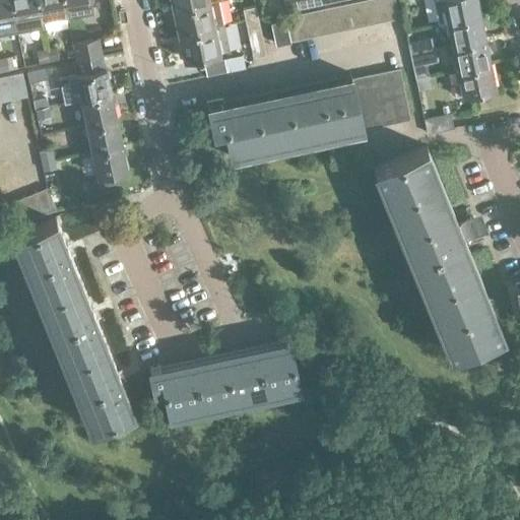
[(0,0),(0,17),(14,15),(11,0),(0,0)]
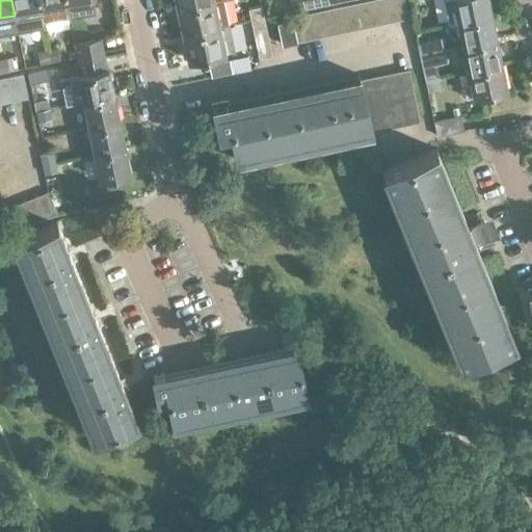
[(43,20),(42,11),(38,0),(11,0),(15,16),(29,14),(31,22),(43,20)]
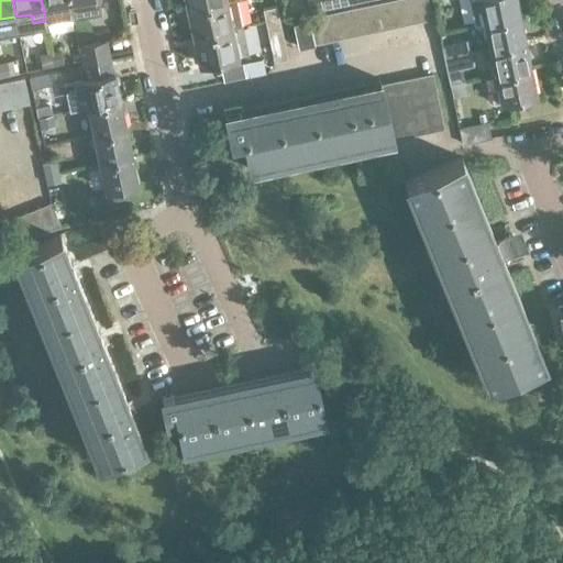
[(41,0),(44,12),(45,21),(46,23),(73,18),(68,0),(41,0)]
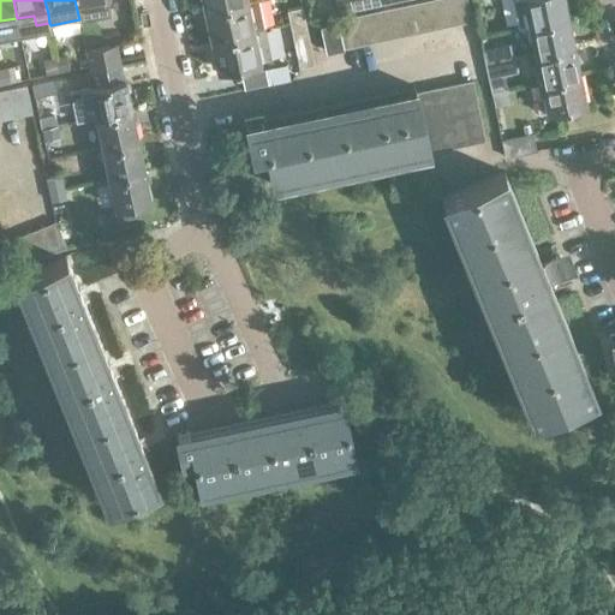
[(75,0),(79,19),(111,15),(109,10),(129,6),(127,0),(75,0)]
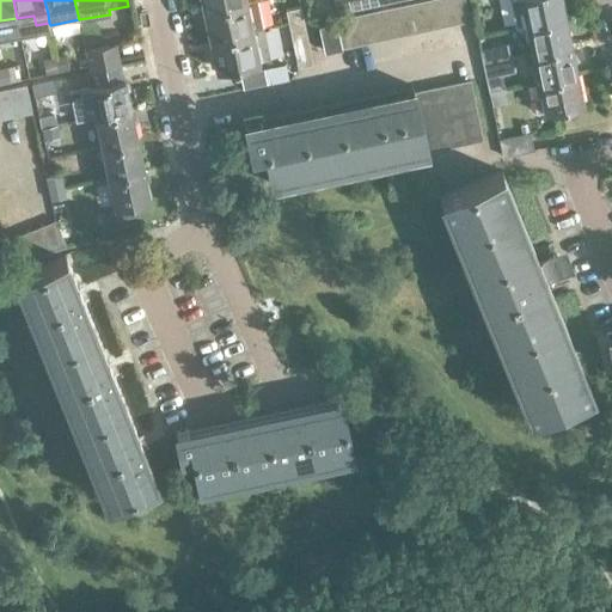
[(209,38),(263,28),(257,0),(245,0),(203,8),(209,38)]
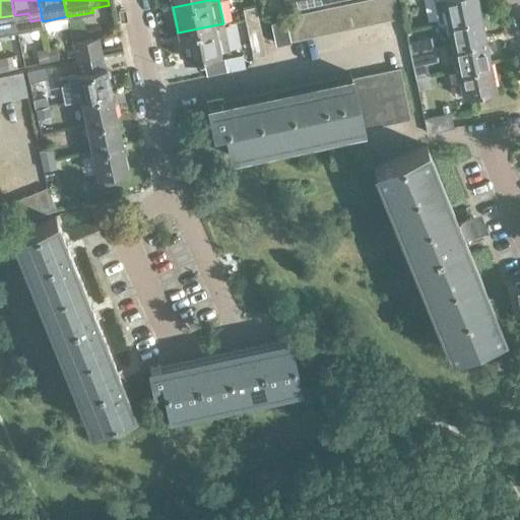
[(296,0),(298,8),(321,3),(320,0),(296,0)]
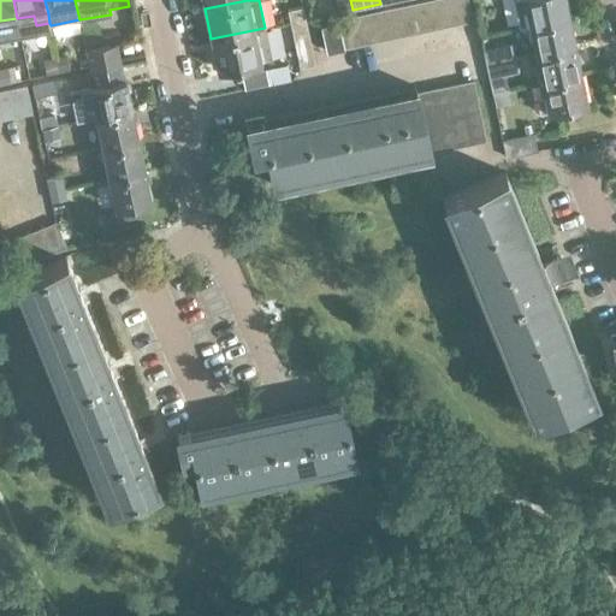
[(428,29),(422,0),(408,3),(415,33),(428,29)]
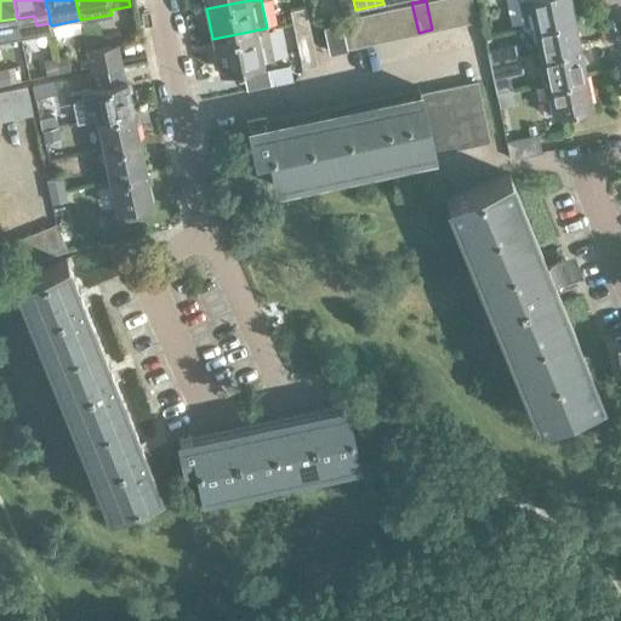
[(440,0),(426,0),(432,29),(448,27),(440,0)]
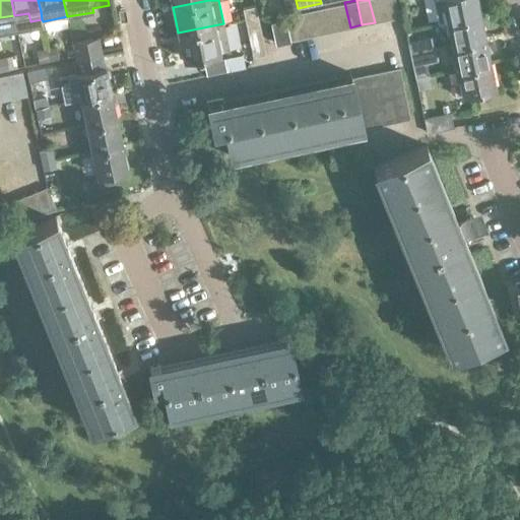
[(386,19),(381,0),(369,0),(375,22),(386,19)]
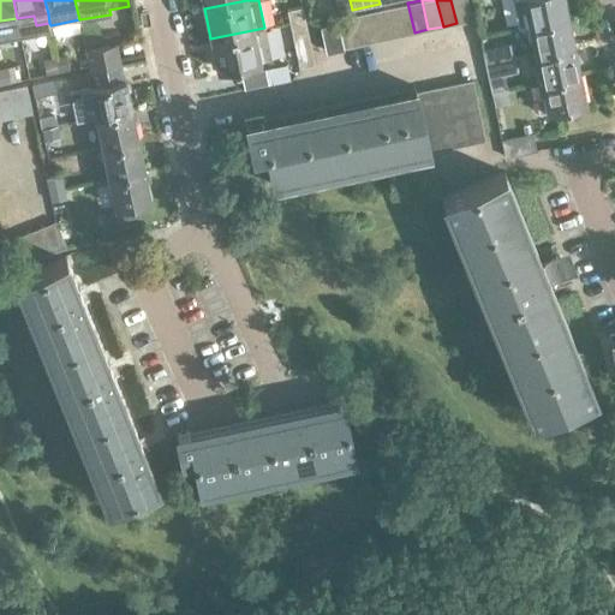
[(451,0),(457,23),(472,21),(467,0),(451,0)]
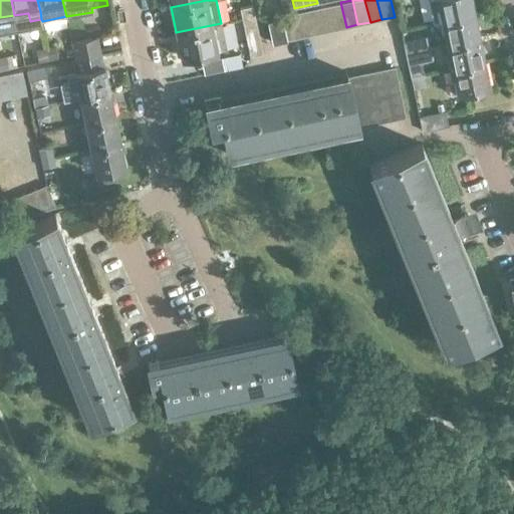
[(426,0),(431,22),(441,20),(475,13),(472,0),(426,0)]
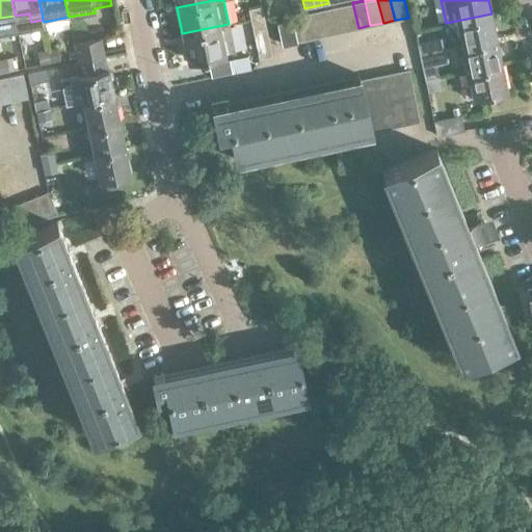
[(358,28),(352,2),(341,5),(346,30),(358,28)]
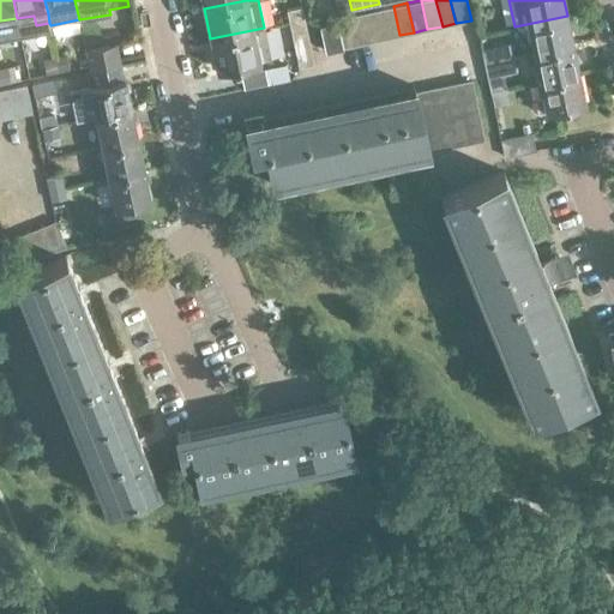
[(289,22),(305,19),(302,6),(287,10),(289,22)]
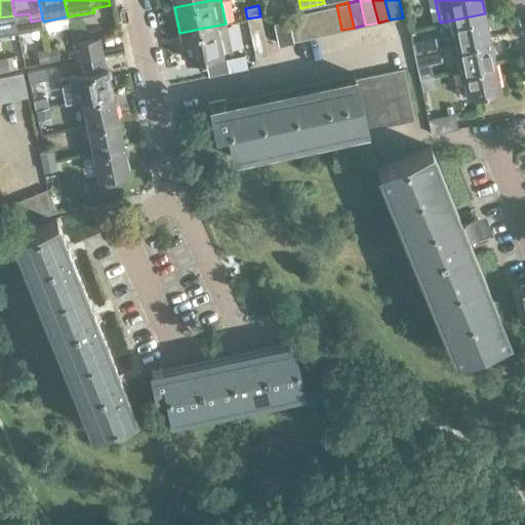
[(341,30),(336,5),(324,7),(329,33),(341,30)]
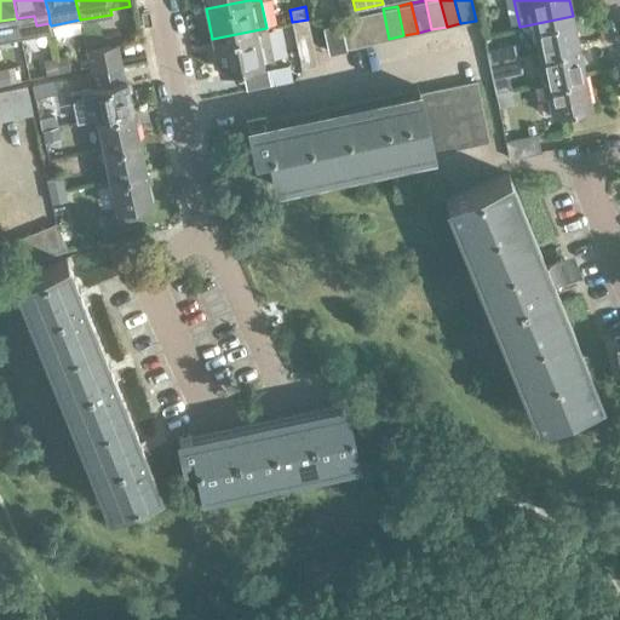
[(383,9),(368,12),(374,41),(389,39),(383,9)]
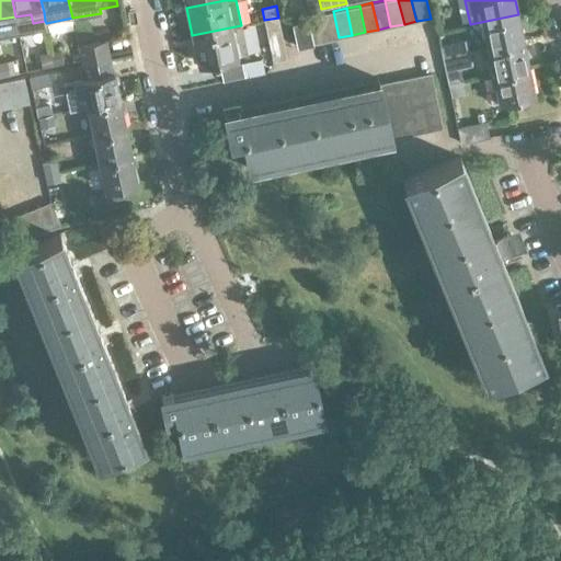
[(339,37),(333,11),(321,13),(327,41),(339,37)]
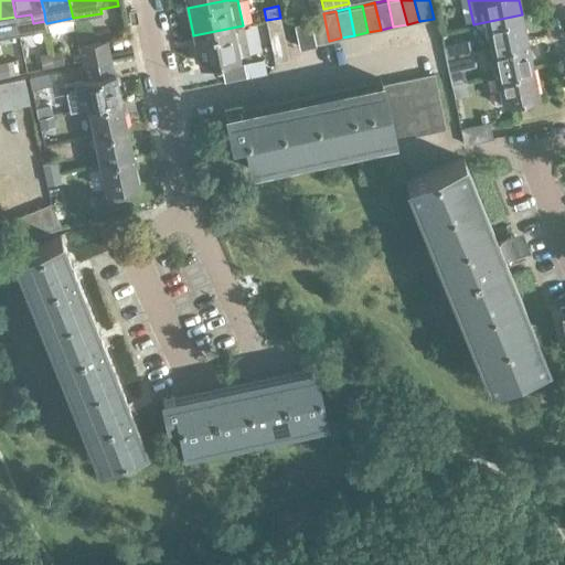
[(329,41),(323,13),(310,17),(310,19),(316,43),(329,41)]
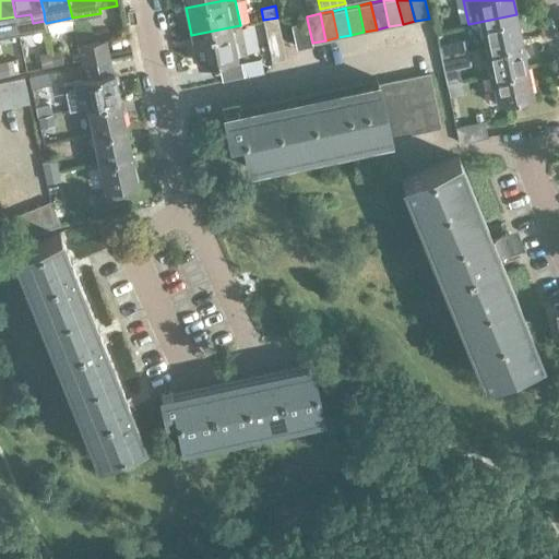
[(516,14),(479,22),(485,48),(522,39),(516,14)]
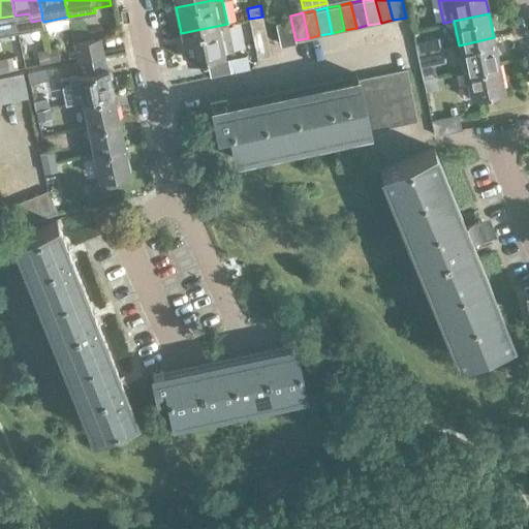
[(262,17),(249,19),(257,58),(271,55),(262,17)]
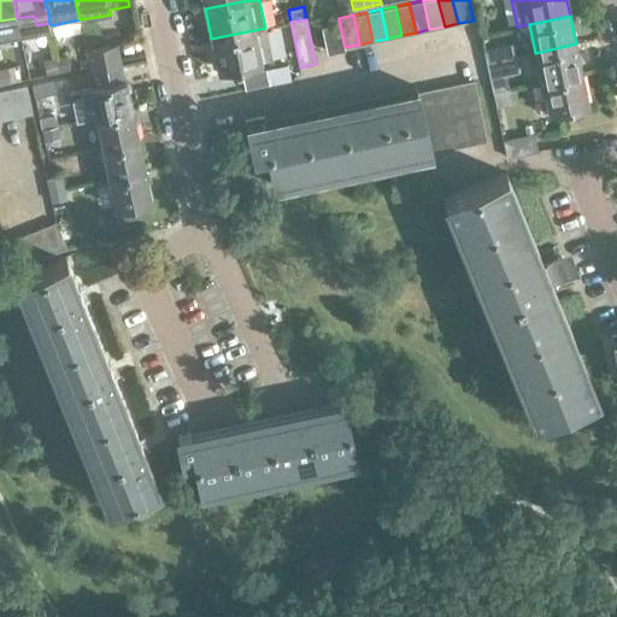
[(339,21),(321,24),(327,51),(345,47),(339,21)]
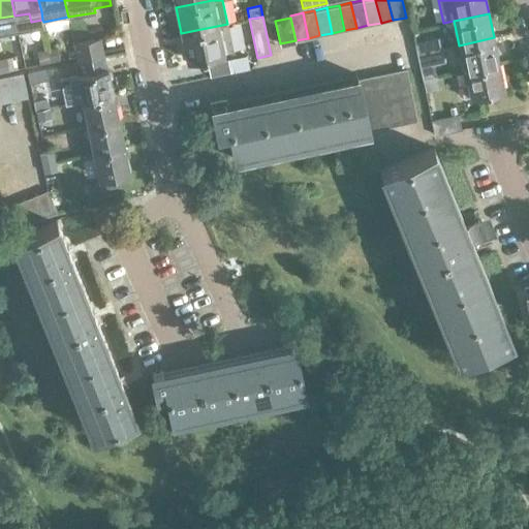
[(227,24),(181,33),(187,60),(225,52),(234,50),(227,24)]
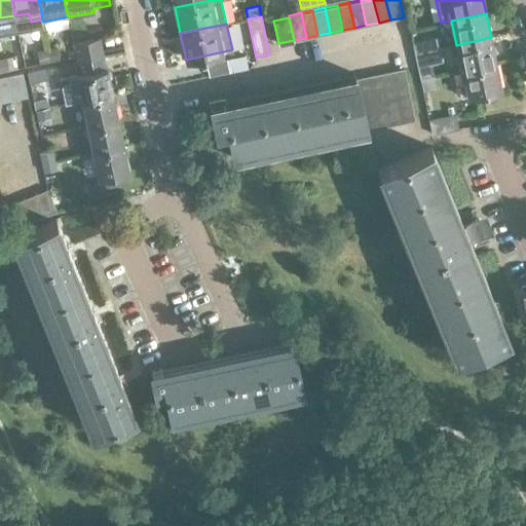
[(74,43),(76,55),(77,61),(105,55),(100,36),(74,42),(74,43)]
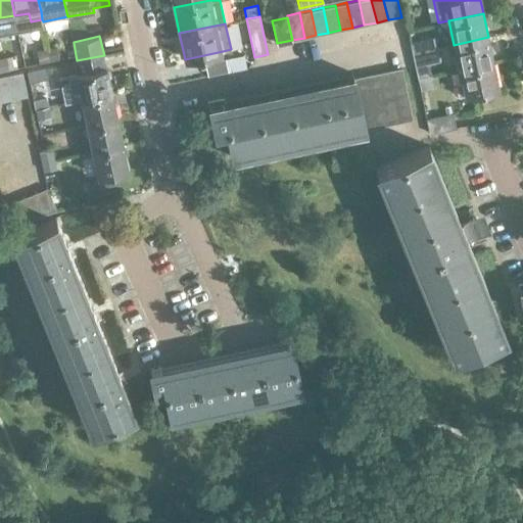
[(413,53),(437,48),(435,36),(410,41),(413,53)]
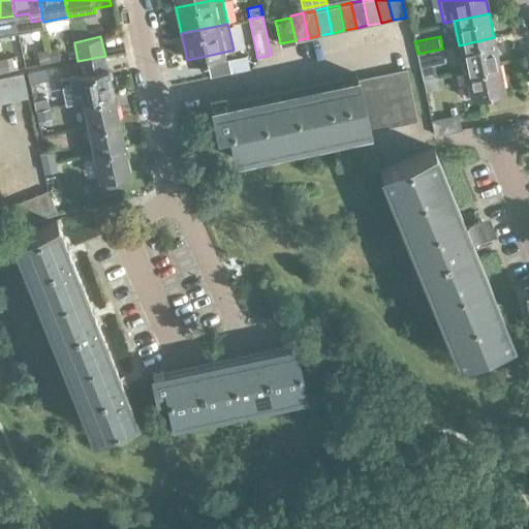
[(494,37),(459,45),(464,69),(499,62),(494,37)]
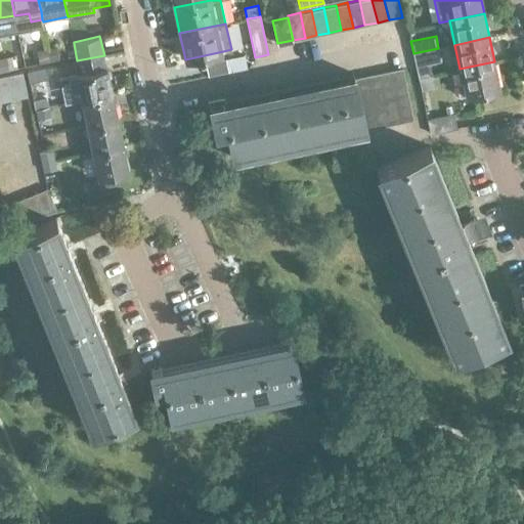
[(76,55),(74,43),(66,44),(68,56),(76,55)]
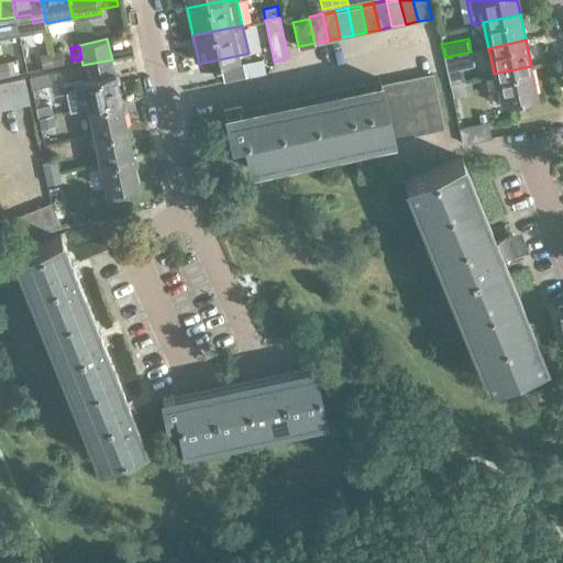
[(51,51),(53,66),(64,64),(61,48),(51,51)]
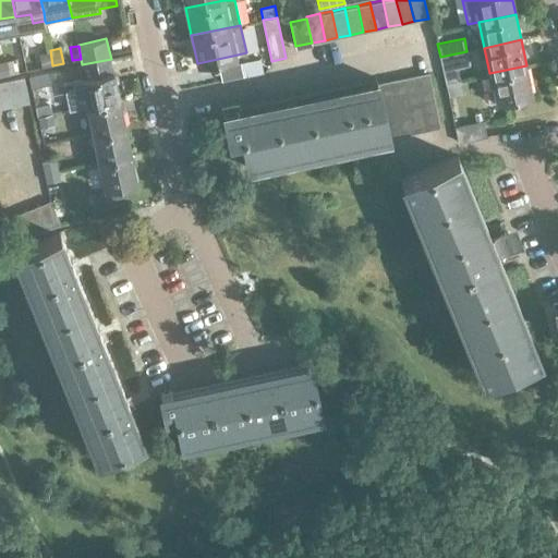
[(43,68),(52,65),(50,50),(39,52),(43,68)]
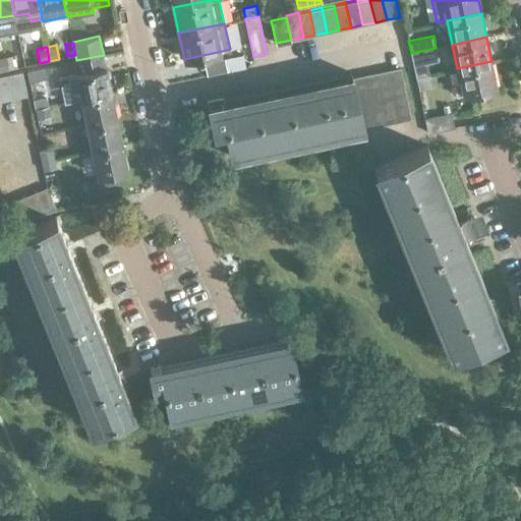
[(436,48),(411,53),(413,66),(439,60),(436,48)]
